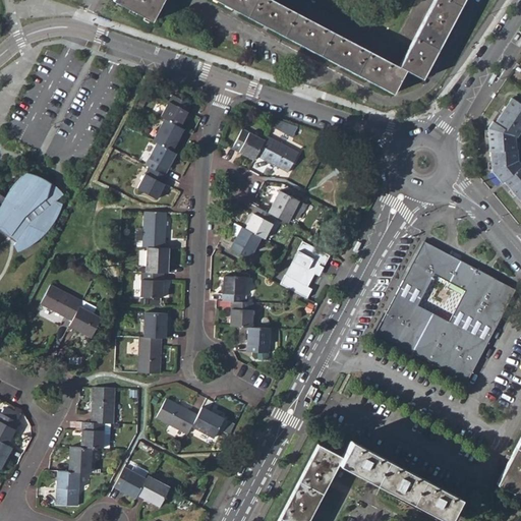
[(112,0),(152,20),(162,0),(112,0)]
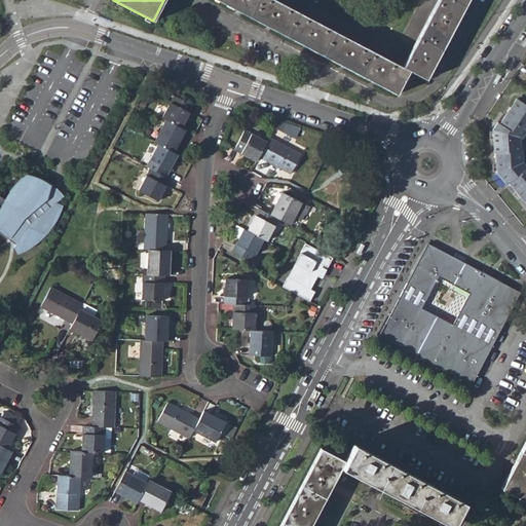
[(218,0),(397,95),(409,71),(425,79),(467,0),(437,0),(402,67),(275,0),(218,0)]
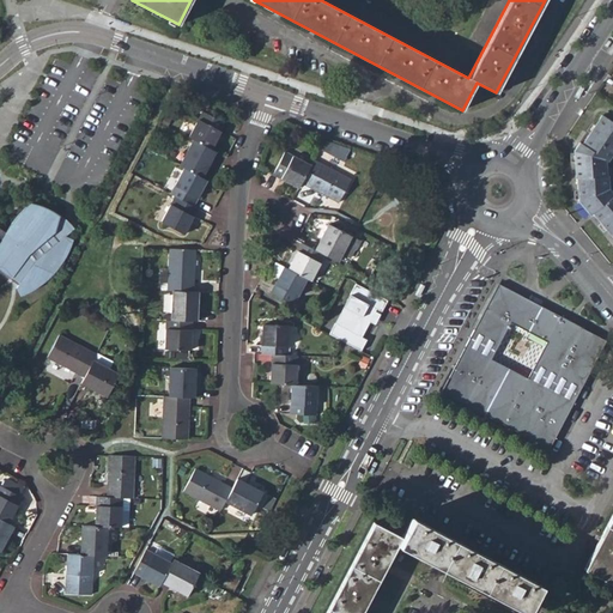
[(580,99),(586,89),(581,86),(575,96),(580,99)]
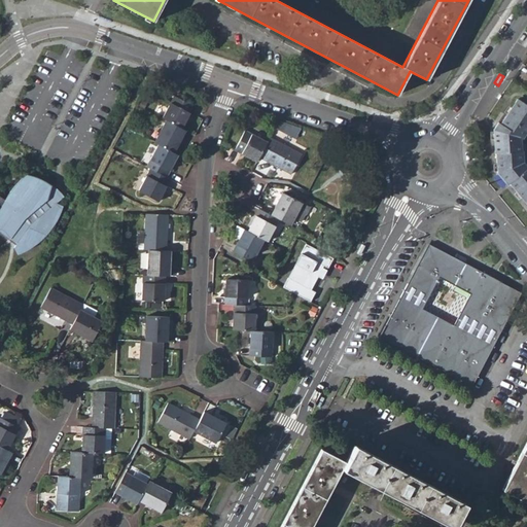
[(167,119),(182,128),(194,105),(174,95),(163,117),(167,119)]
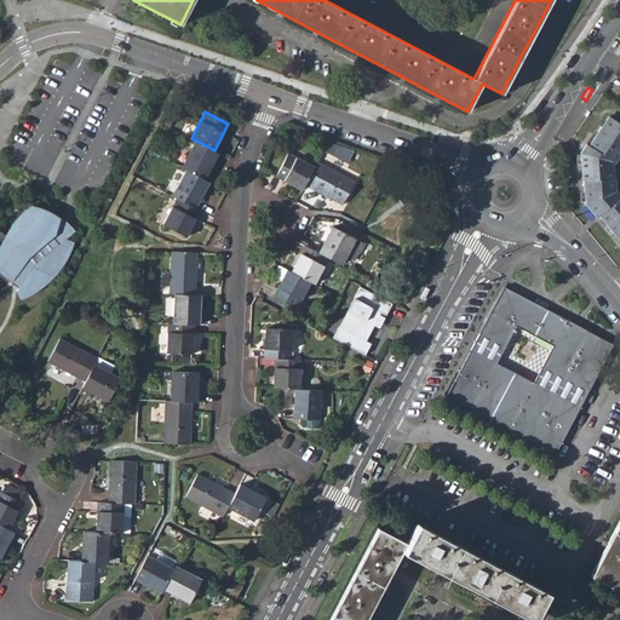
[(619,154),(619,124),(608,116),(589,145),(585,144),(580,153),(581,179),(584,181),(585,204),(597,218),(598,216),(619,241),(619,196),(614,191),(614,178),(612,178),(610,171),(615,164),(615,162),(619,154)]
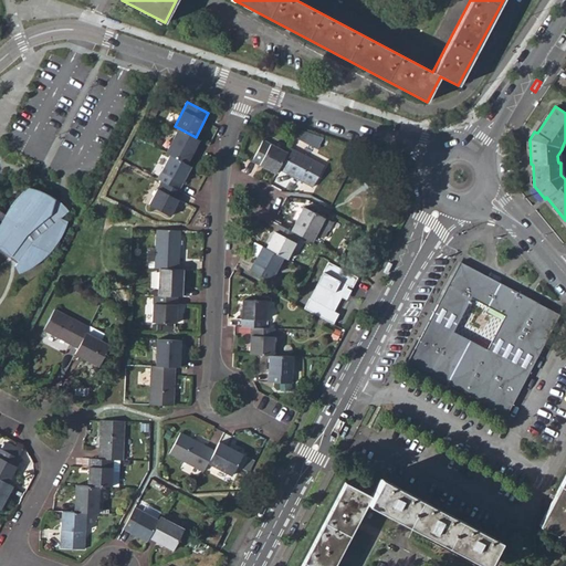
[(170,155),(187,164),(200,139),(196,137),(179,128),(166,153),(170,155)]
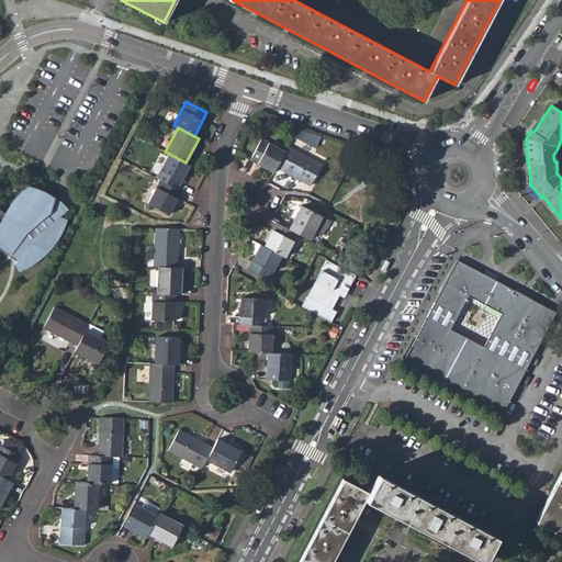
[(277,167),(285,150),(261,138),(250,159),(273,172),(277,167)]
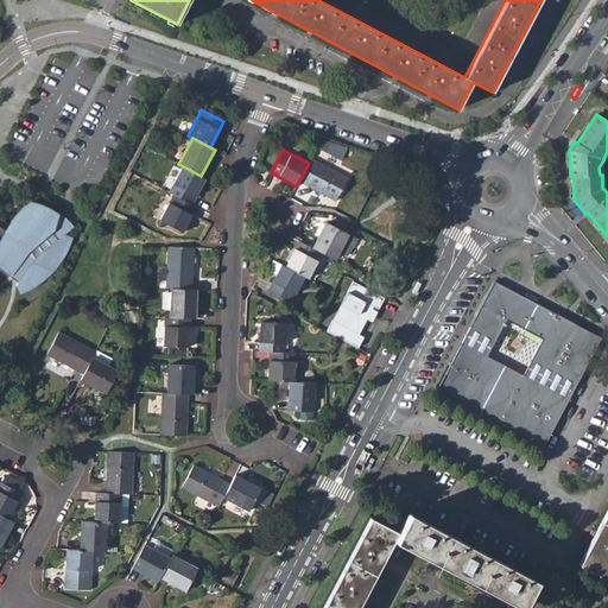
[(309,163),(299,181),(335,200),(348,177),(311,158),(309,163)]
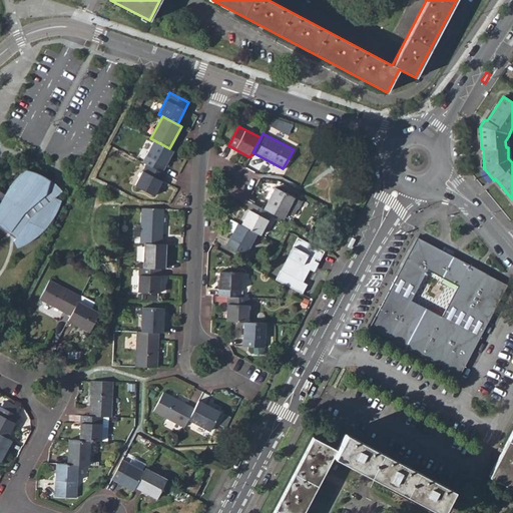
[(146,163),(161,171),(173,150),(169,148),(154,140),(142,161),(146,163)]
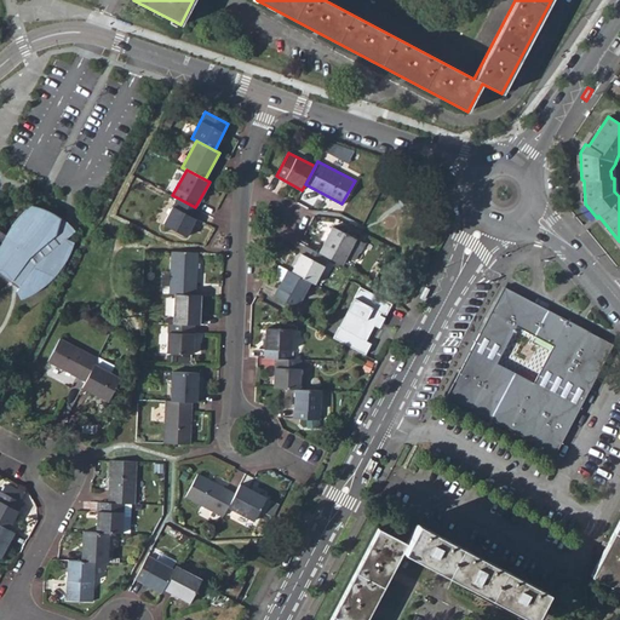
[(195,207),(177,197),(164,224),(187,235),(200,210),(195,207)]
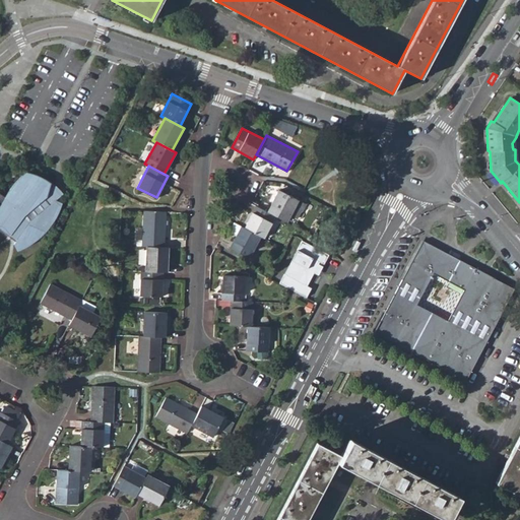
[(0,228),(17,240),(14,244),(17,251),(30,245),(43,235),(54,220),(62,203),(55,200),(50,205),(45,199),(47,196),(51,183),(39,176),(26,172),(8,192),(3,202),(0,209),(0,228)]
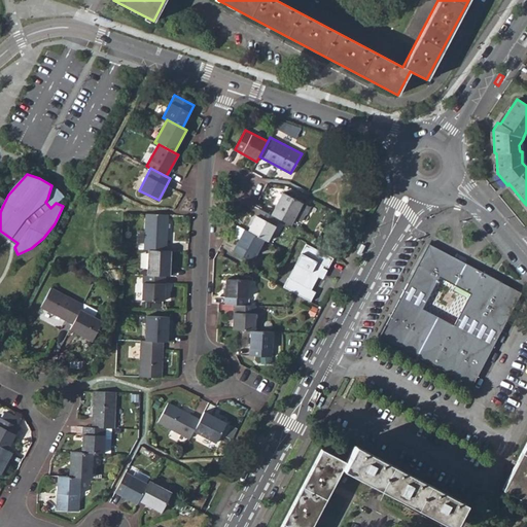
[(271,214),(279,218),(290,224),(293,217),(303,202),(283,191),(271,214)]
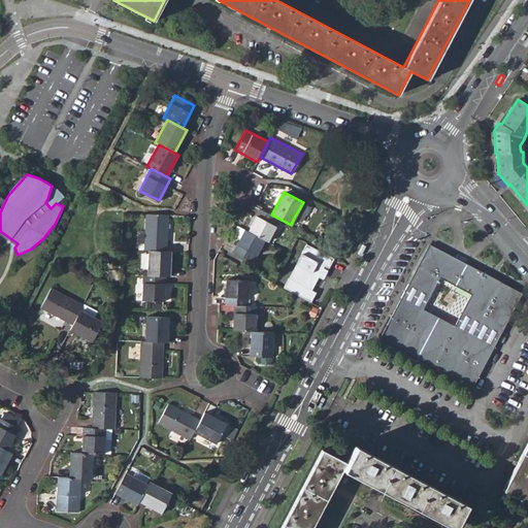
[(294,218),(301,222),(304,216),(308,213),(311,207),(303,202),(294,218)]
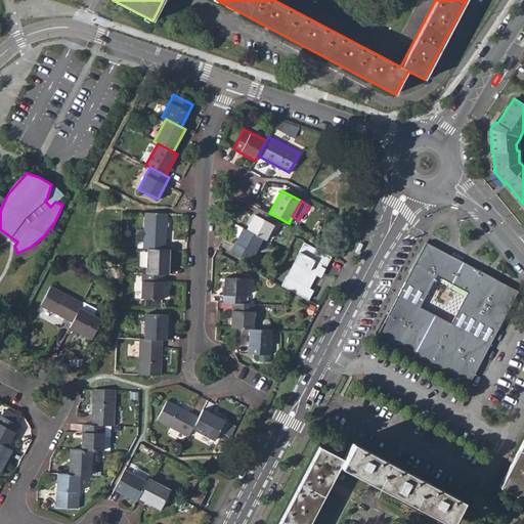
[(277,217),(269,213),(258,207),(247,229),(262,237),(265,239),(277,217)]
